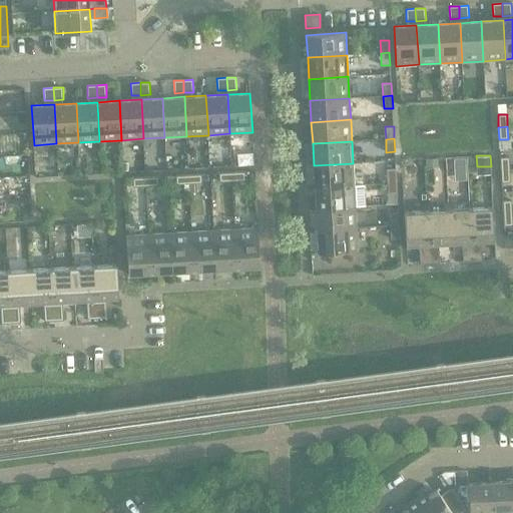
[(466,156),(454,156),(455,167),(467,167),(466,156)]
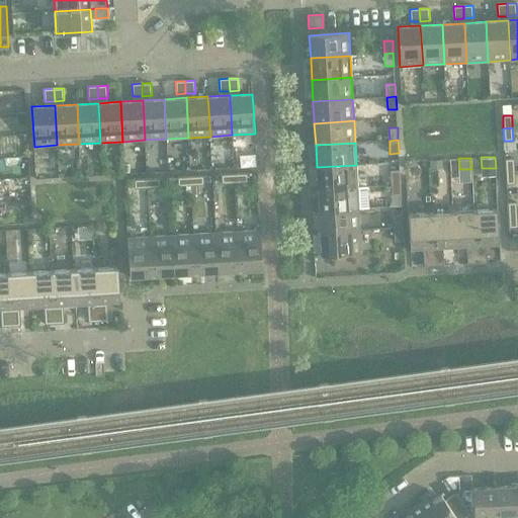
[(442,159),(430,160),(430,169),(442,169),(442,159)]
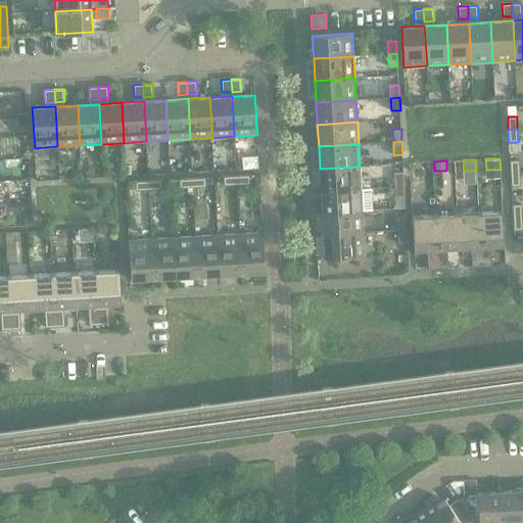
[(510,160),(511,174),(520,173),(519,160),(510,160)]
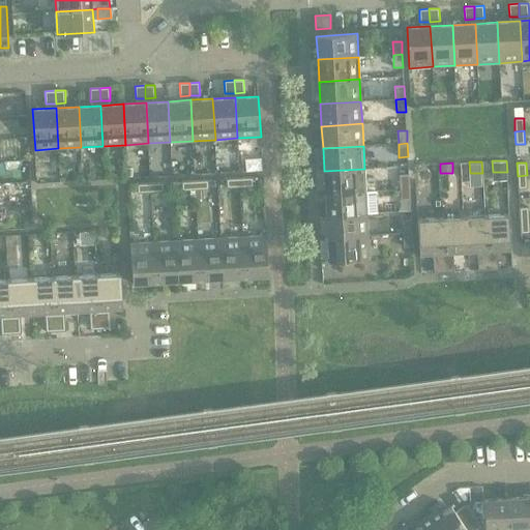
[(364,169),(324,171),(325,194),(365,192),(364,169)]
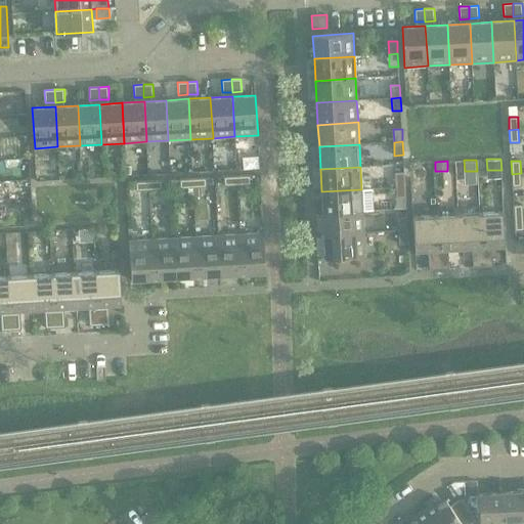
[(395,173),(396,185),(405,185),(404,172),(395,173)]
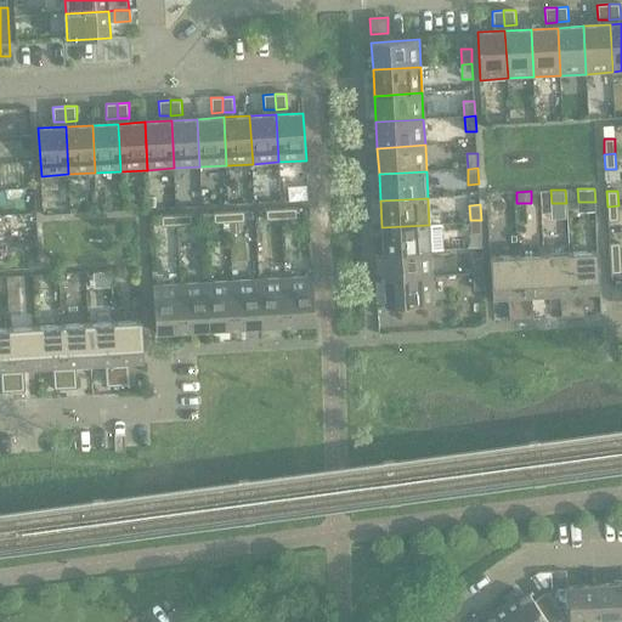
[(618,205),(608,207),(609,221),(618,221),(618,205)]
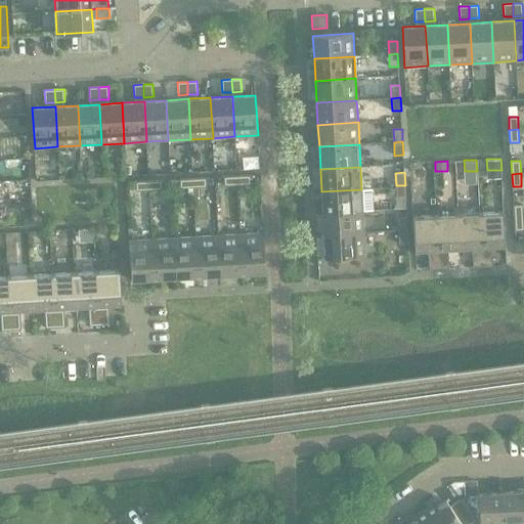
[(250,175),(236,176),(237,185),(251,184),(250,175)]
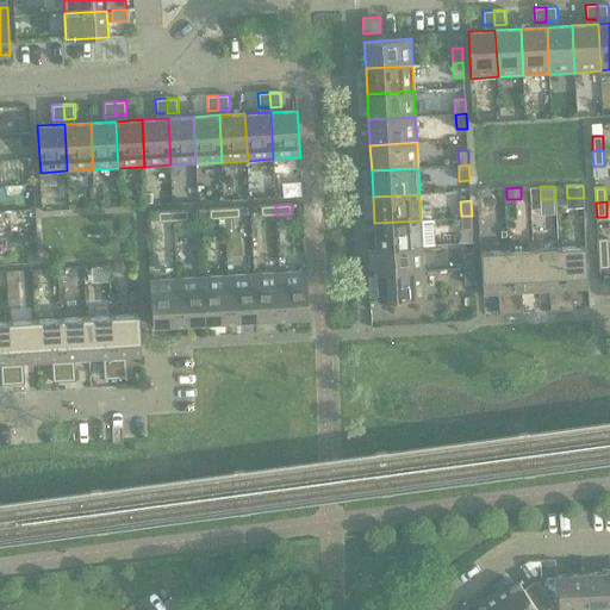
[(277,216),(275,205),(261,206),(261,217),(277,216)]
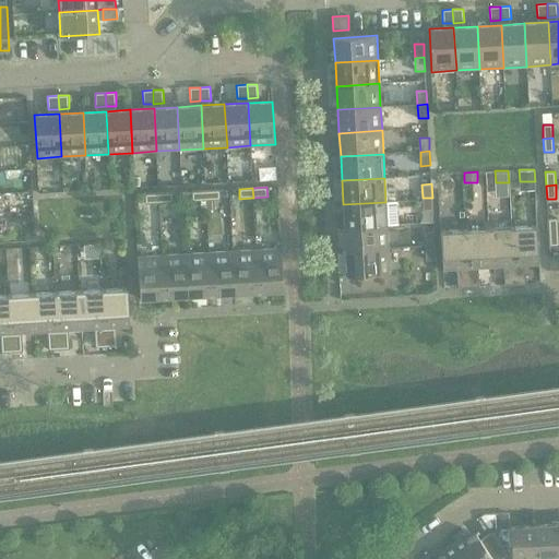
[(206,200),(205,190),(192,191),(192,201),(206,200)]
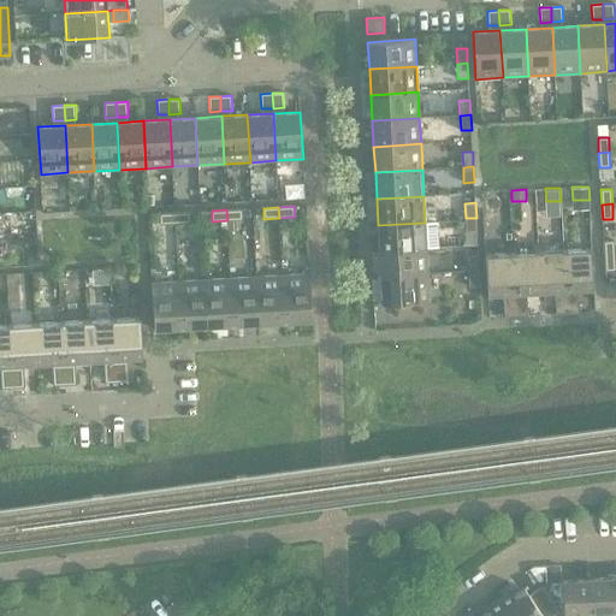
[(242,209),(226,209),(227,220),(242,220),(242,209)]
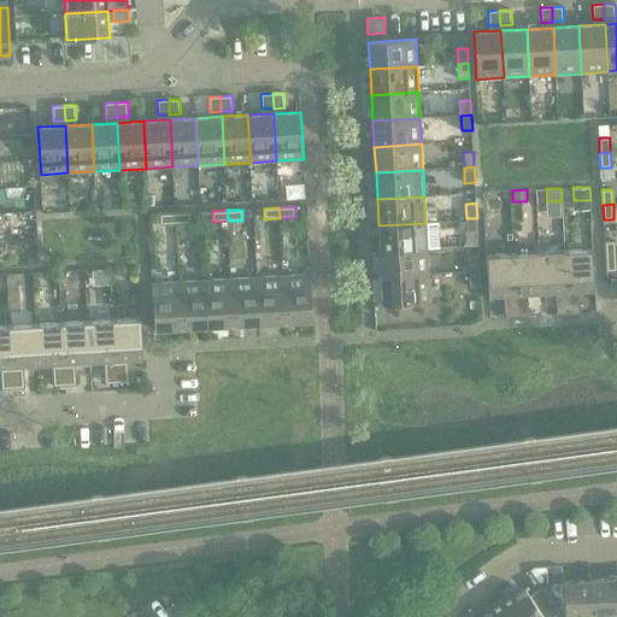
[(191,212),(175,213),(176,224),(191,223),(191,212)]
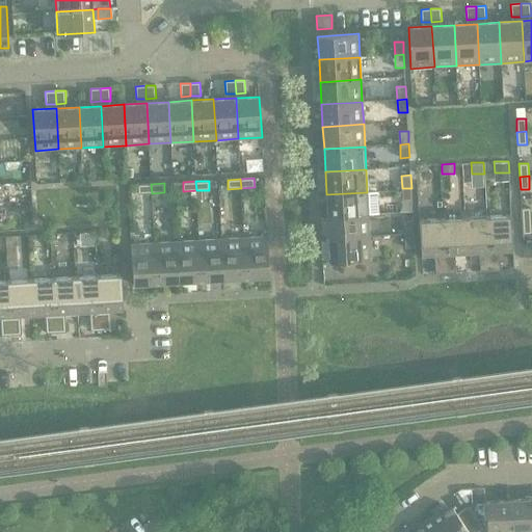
[(152,193),(151,184),(138,185),(138,194),(152,193)]
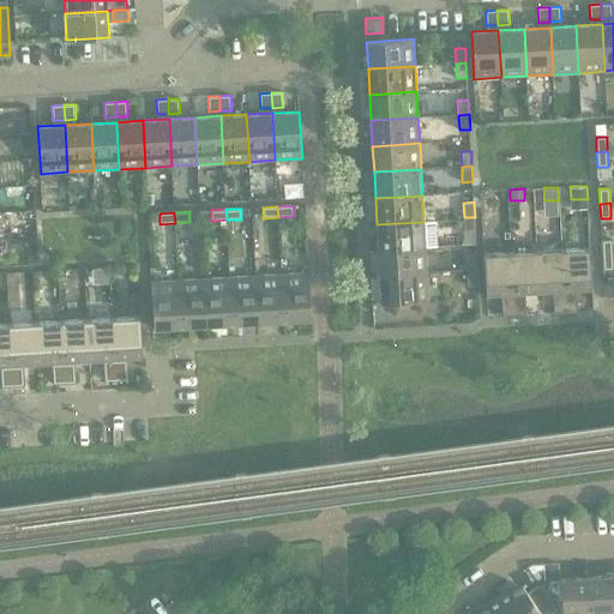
[(475,217),(464,217),(465,233),(476,232),(475,217)]
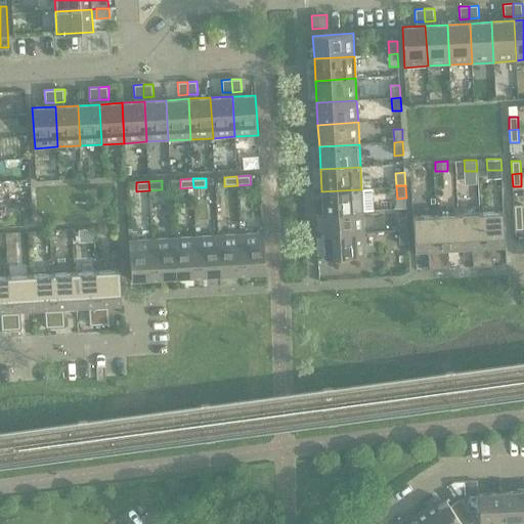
[(372,188),(361,189),(321,191),(322,214),(363,211),(374,211),(372,188)]
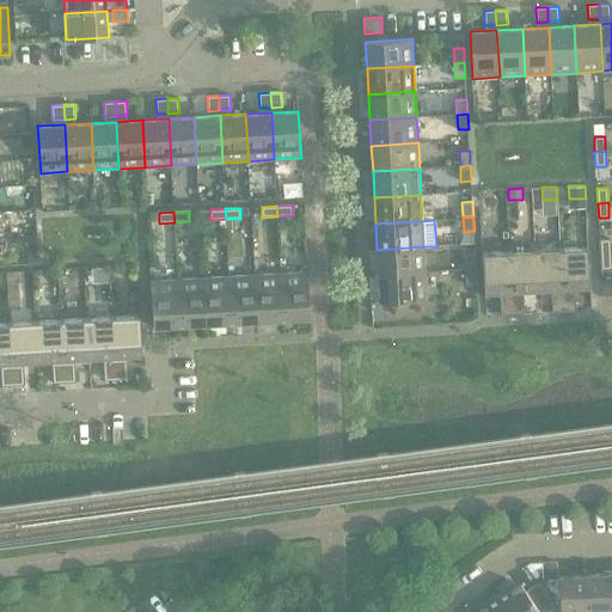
[(600,239),(600,255),(611,255),(610,239),(600,239)]
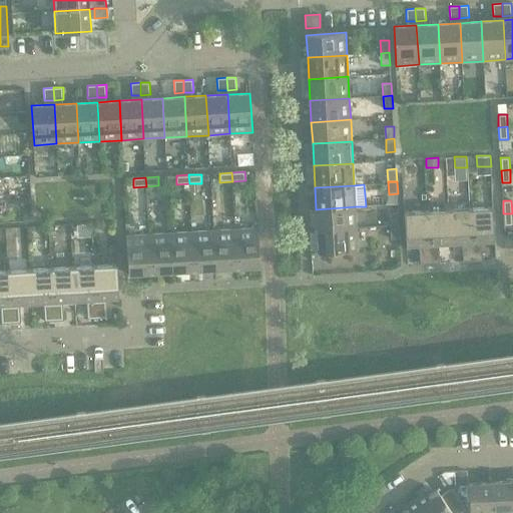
[(356,206),(316,209),(317,230),(357,228),(356,206)]
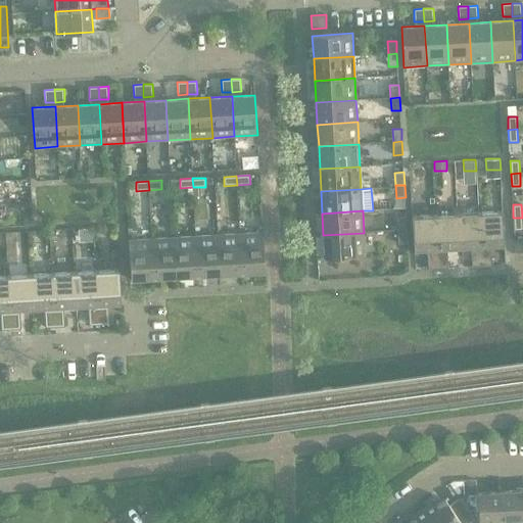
[(502,211),(479,212),(481,249),(505,247),(502,211)]
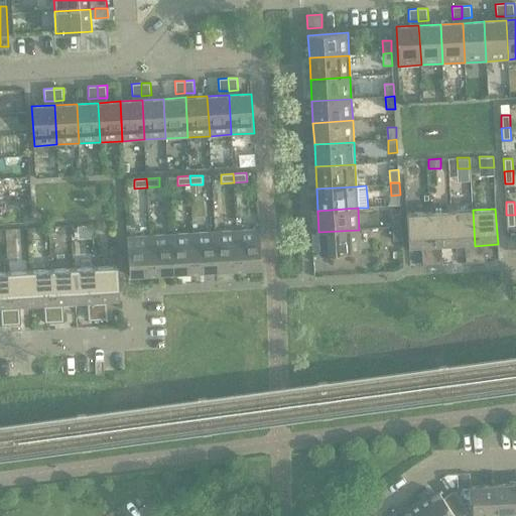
[(473,210),(450,211),(454,247),(475,246),(473,210)]
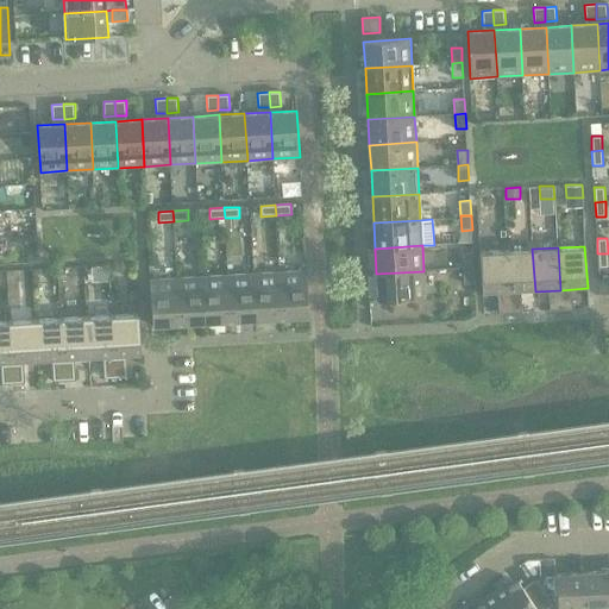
[(532,249),(507,250),(509,293),(535,292),(532,249)]
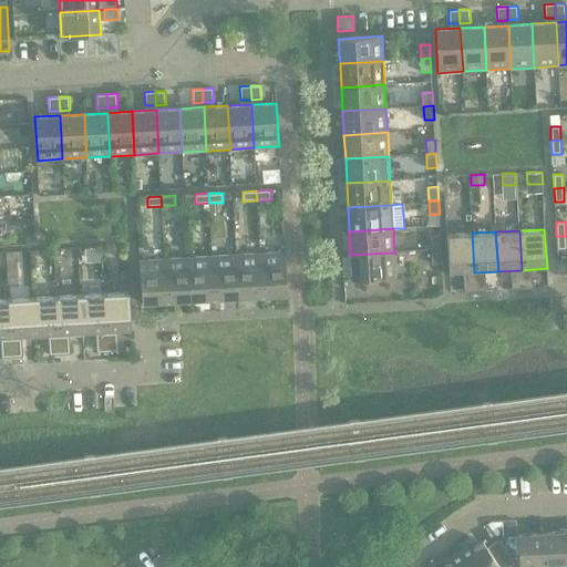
[(474,272),(472,233),(446,235),(450,274),(474,272)]
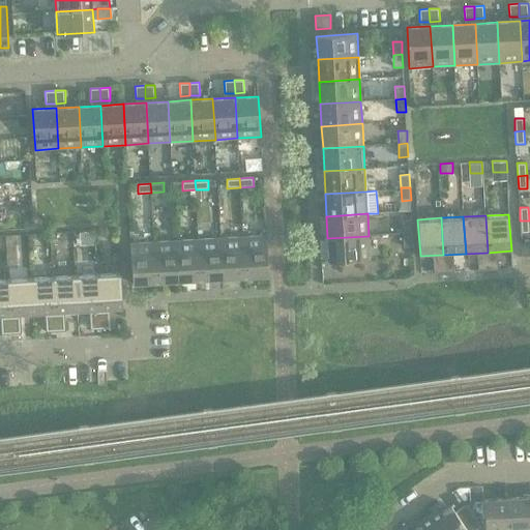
[(403,221),(404,234),(412,233),(412,221),(403,221)]
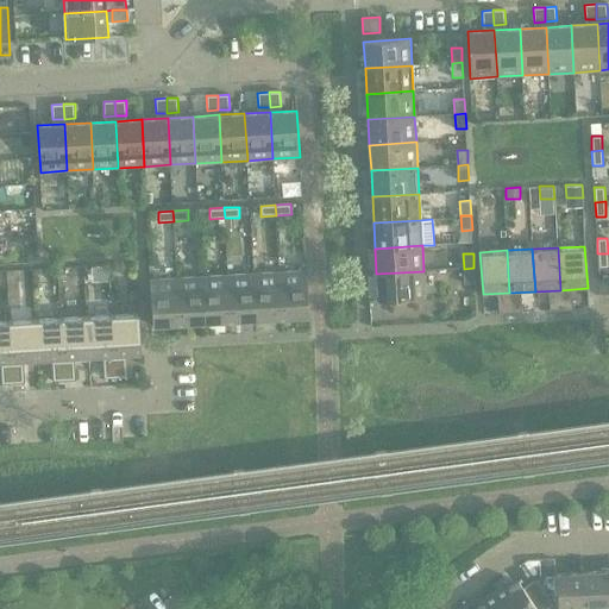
[(608,253),(597,253),(598,269),(608,268),(608,253)]
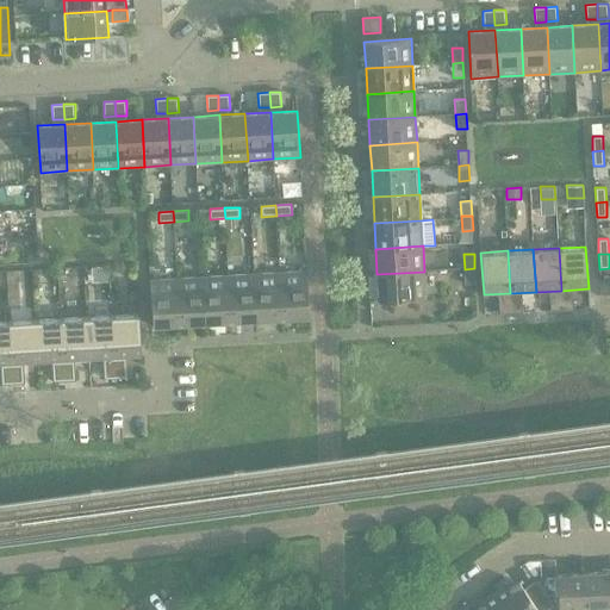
[(474,268),(465,269),(465,284),(475,284),(474,268)]
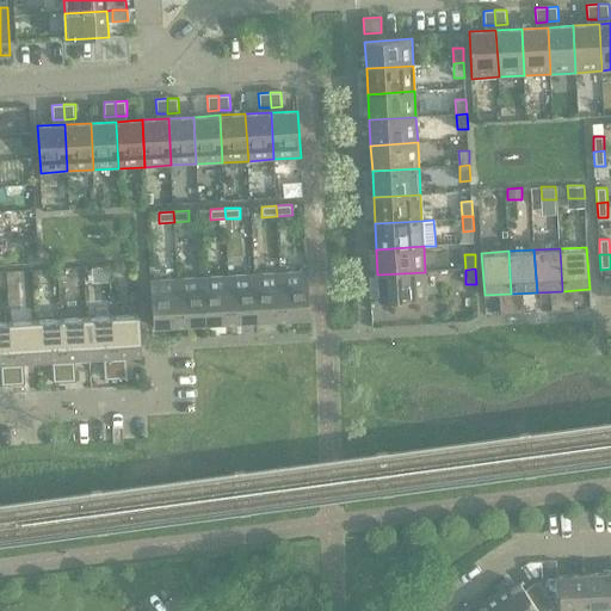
[(307,271),(281,273),(283,320),(309,319),(307,271)]
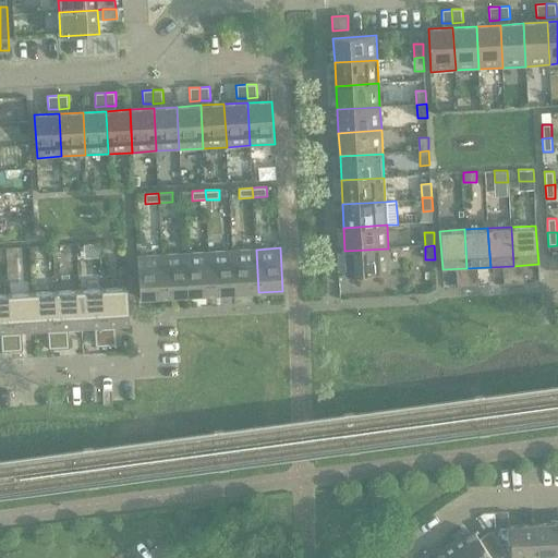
[(388,249),(344,251),(347,276),(389,273),(388,249)]
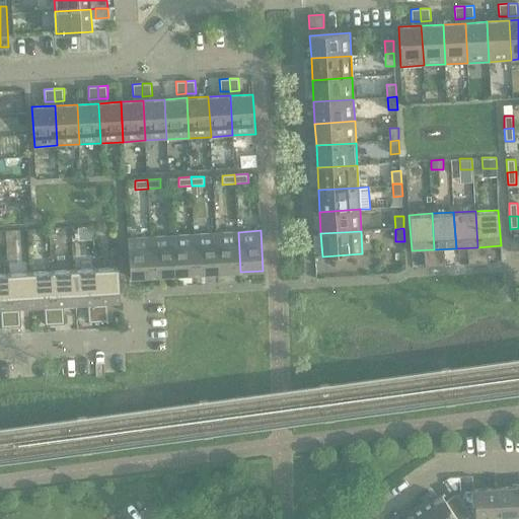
[(238,232),(216,233),(218,273),(240,272),(238,232)]
